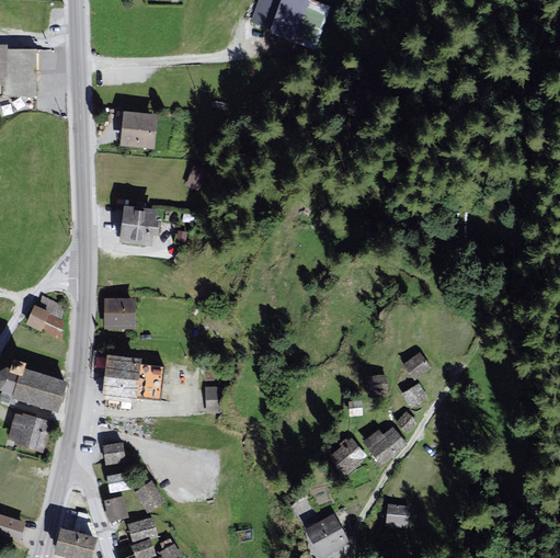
[(254,0),(249,19),(267,25),(271,26),(269,31),(312,46),(328,6),(312,0),(254,0)]
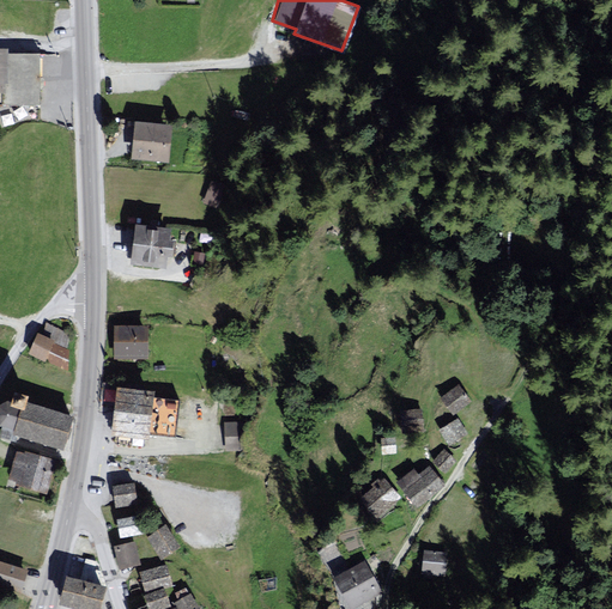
[(5,47),(0,46),(0,77),(6,78),(6,101),(40,99),(40,75),(38,53),(5,53),(5,47)]
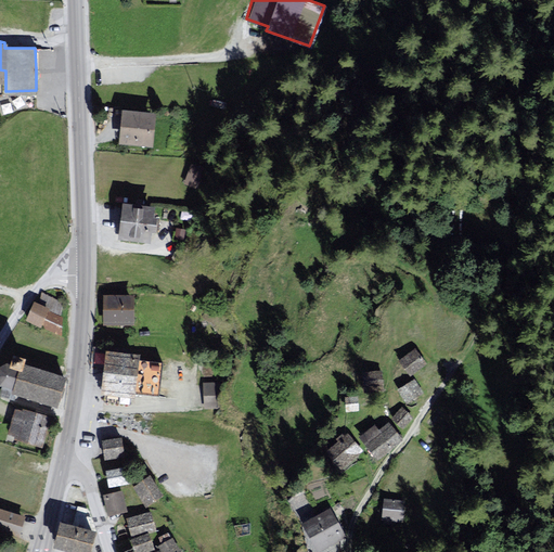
[(152,112),(124,108),(119,140),(149,143),(152,112)]
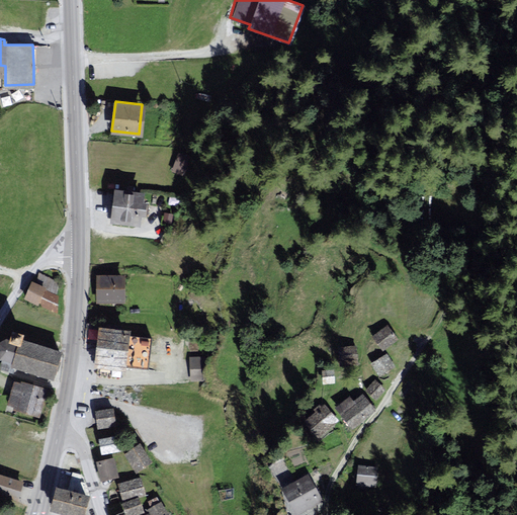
[(178,149),(171,167),(182,171),(190,154),(178,149)]
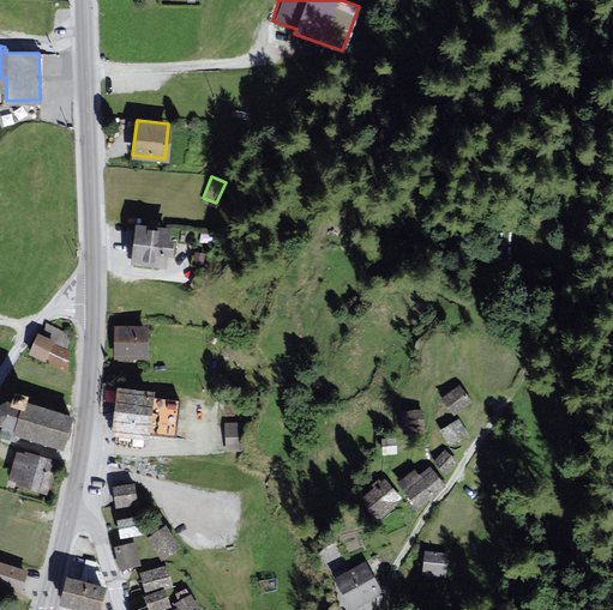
[(168,228),(136,224),(131,260),(163,264),(168,228)]
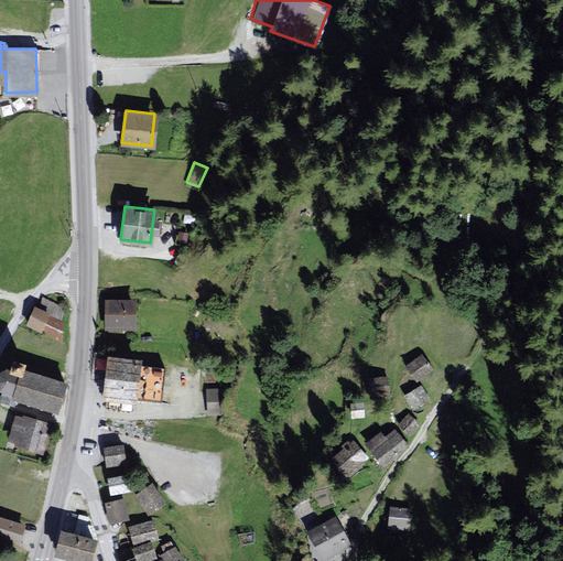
[(63,306),(41,297),(38,304),(32,302),(22,324),(39,332),(40,328),(61,337),(58,319),(63,306)]
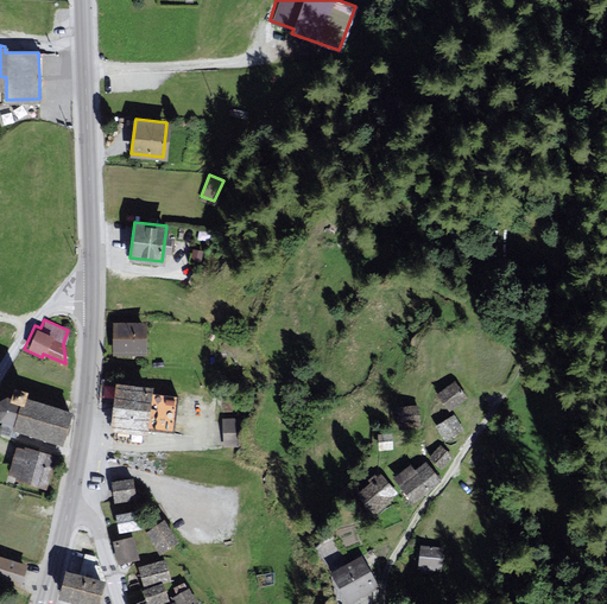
[(143,323),(115,323),(114,350),(134,351),(143,351),(143,323)]
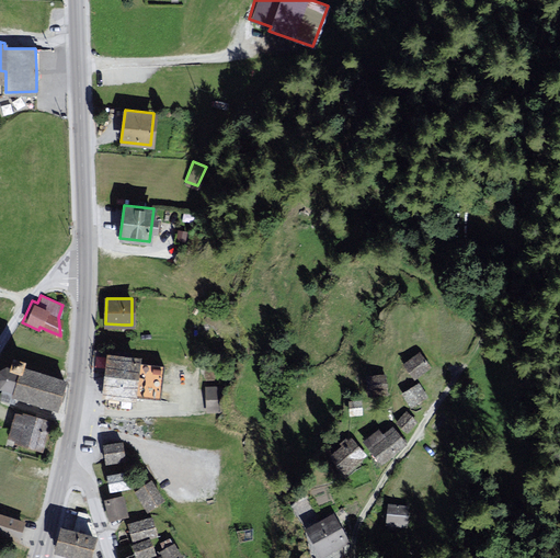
[(429,364),(419,351),(411,356),(404,362),(414,375),(429,364)]
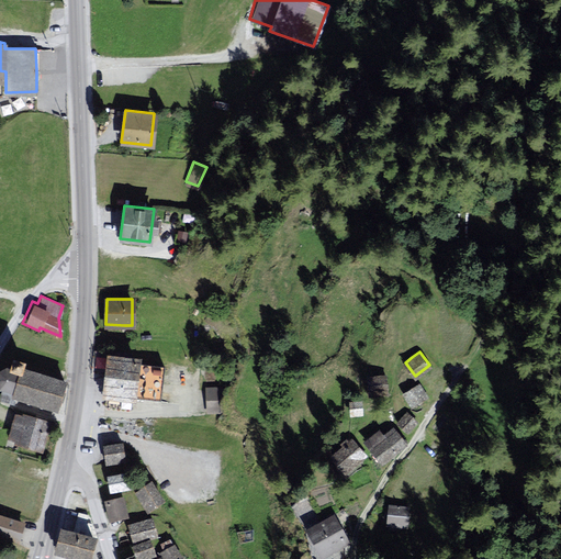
[(137,360),(107,356),(101,398),(134,402),(135,395),(158,399),(163,368),(137,365),(137,360)]
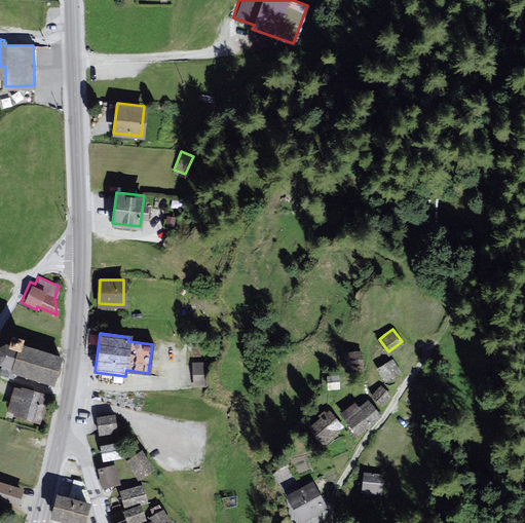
[(342,350),(343,365),(354,364),(361,364),(360,349),(342,350)]
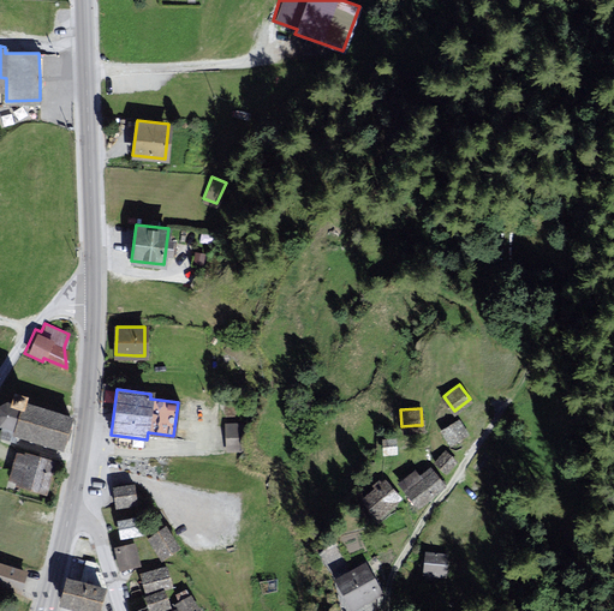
[(466,431),(459,418),(442,427),(449,441),(458,436),(466,431)]
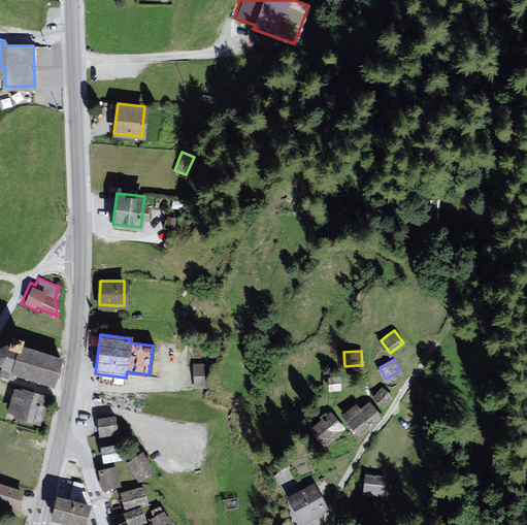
[(209,360),(194,361),(195,383),(210,383),(209,360)]
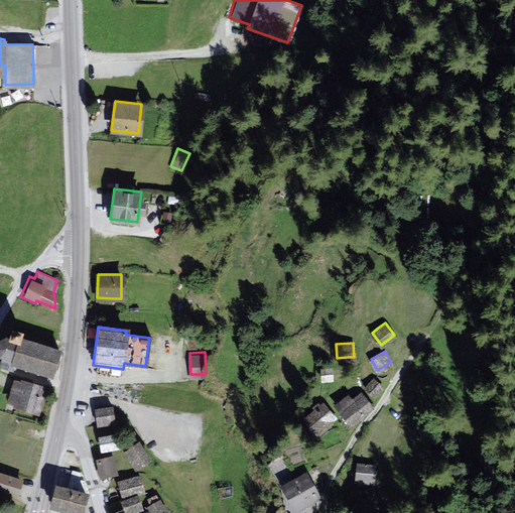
[(332,367),(322,367),(322,379),(332,378),(332,375),(332,367)]
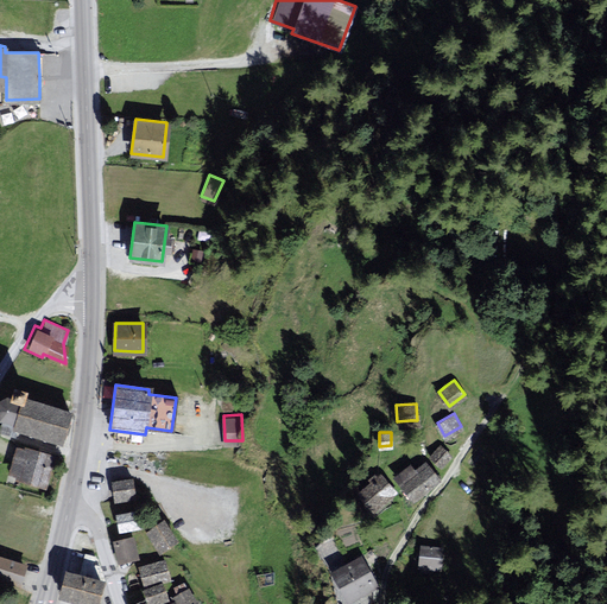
[(429,453),(440,464),(449,453),(440,444),(429,453)]
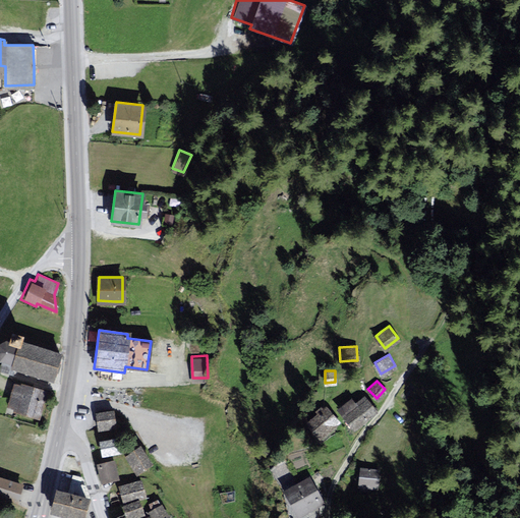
[(45,390),(15,383),(10,403),(17,405),(16,409),(39,415),(45,390)]
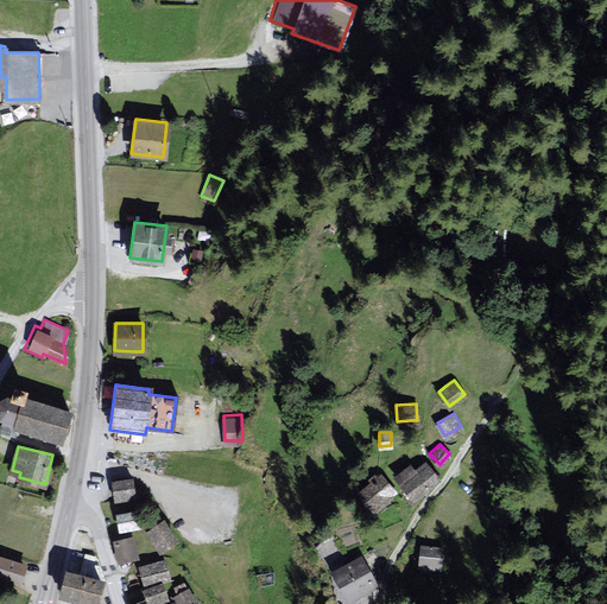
[(409,496),(437,477),(425,461),(413,469),(410,464),(394,475),(409,496)]
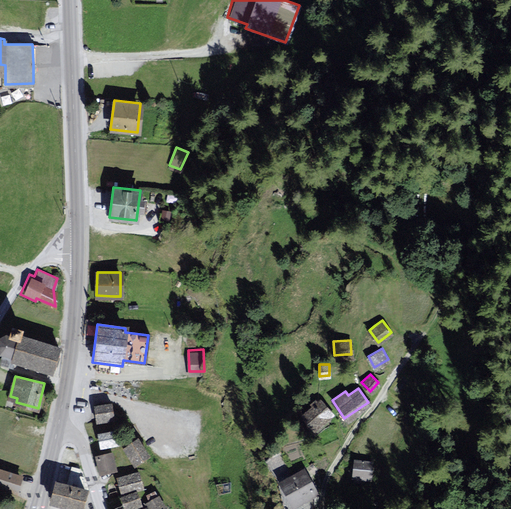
[(328,416),(331,413),(318,397),(310,404),(313,407),(302,416),(313,429),(328,416)]
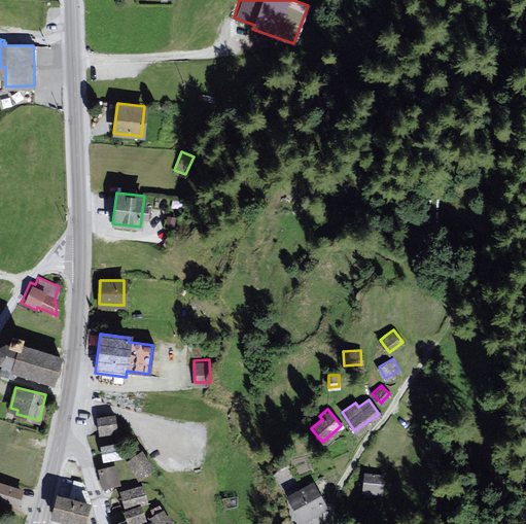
[(113,416),(97,418),(99,433),(115,430),(113,416)]
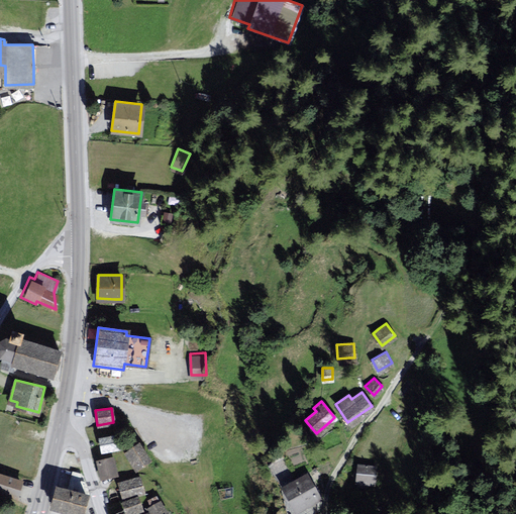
[(120,446),(117,433),(99,437),(102,450),(115,447),(120,446)]
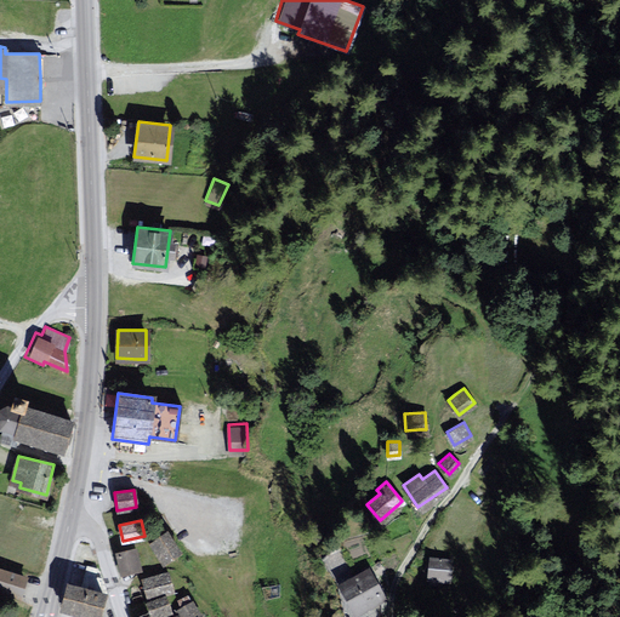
[(178,553),(166,533),(149,543),(157,553),(161,563),(178,553)]
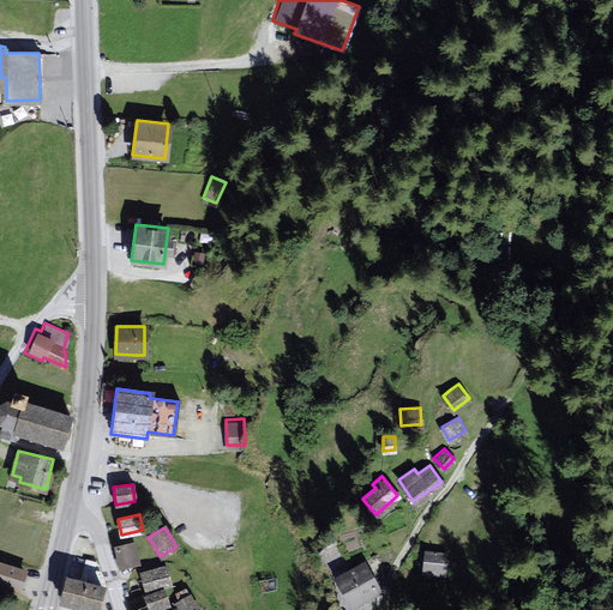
[(133,548),(132,543),(114,547),(120,567),(137,562),(133,548)]
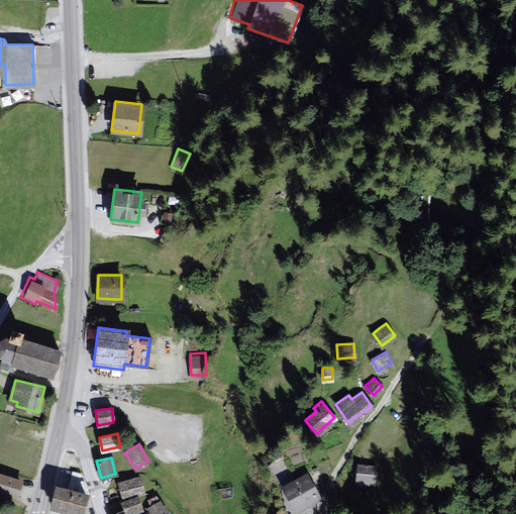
[(375,466),(358,464),(356,481),(367,482),(373,483),(375,466)]
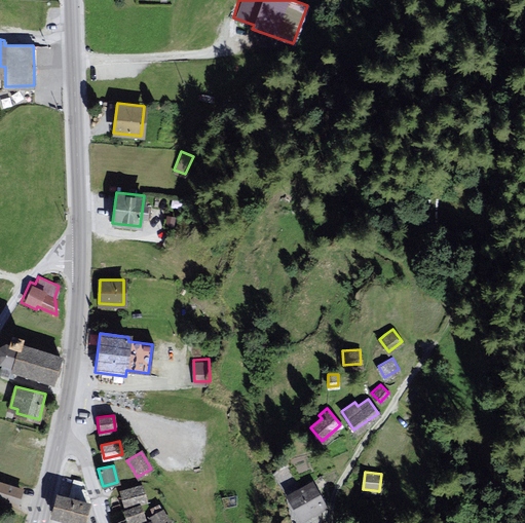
[(20,488),(0,482),(0,500),(13,506),(20,488)]
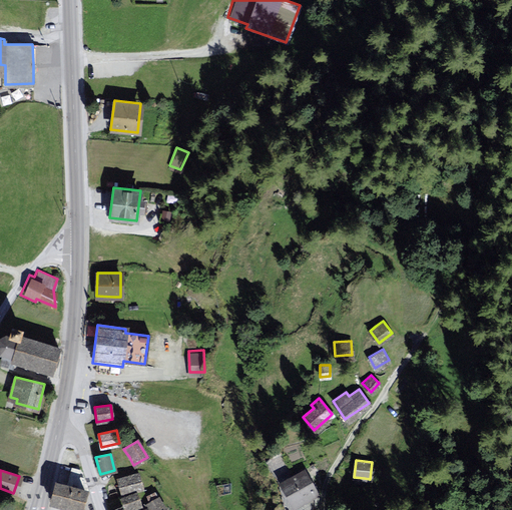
[(292,507),(317,494),(310,480),(305,471),(280,484),(292,507)]
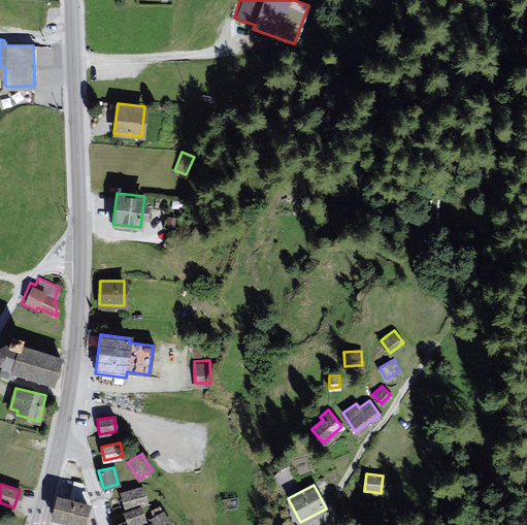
[(145,500),(141,486),(136,488),(121,492),(125,506),(145,500)]
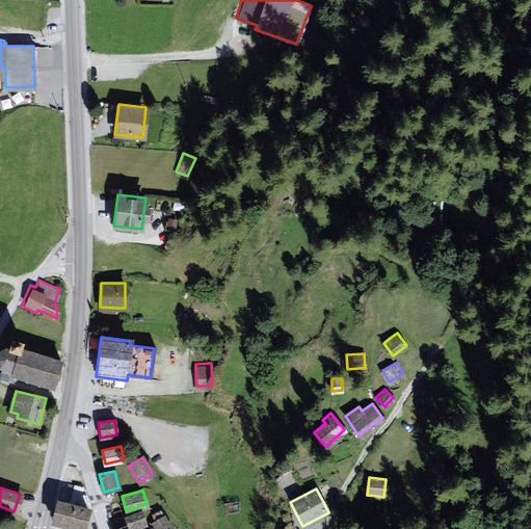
[(88,509),(58,501),(53,521),(74,526),(83,528),(88,509)]
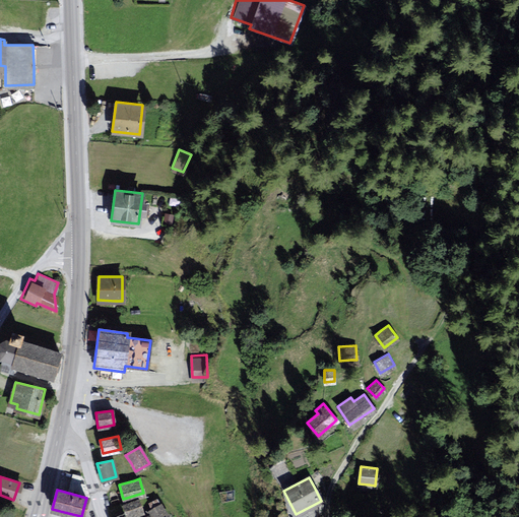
[(158,503),(155,498),(148,502),(152,508),(148,510),(152,516),(161,516),(168,514),(160,502),(158,503)]
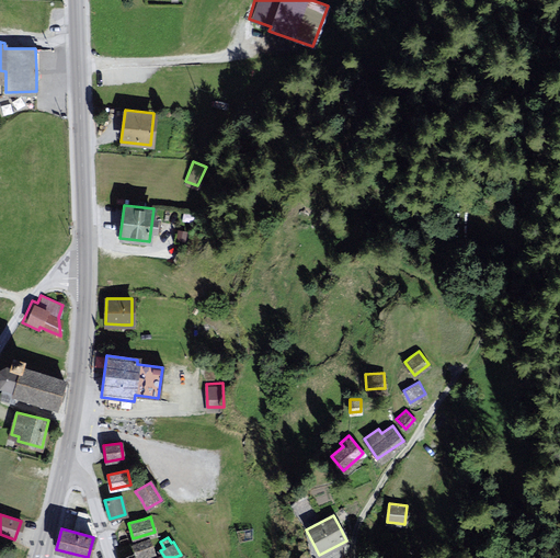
[(153,551),(148,538),(133,544),(138,557),(146,554),(153,551)]
